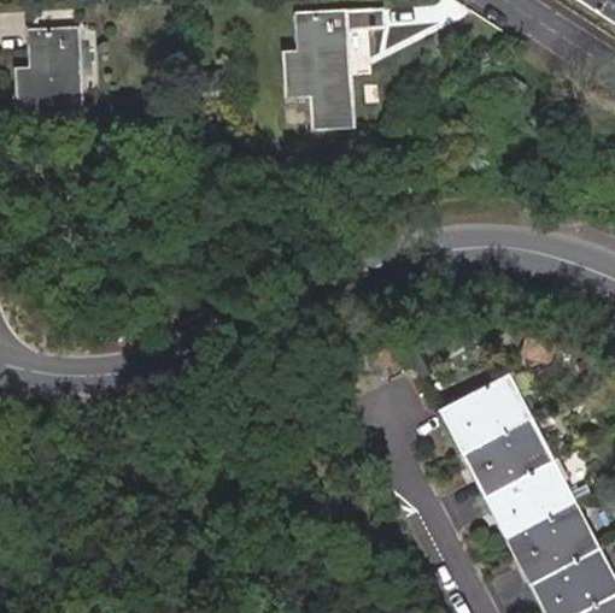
[(355,118),(350,24),(390,22),(388,0),(349,0),(349,4),(306,6),(308,45),(285,46),(287,87),(314,86),(315,119),(355,118)]
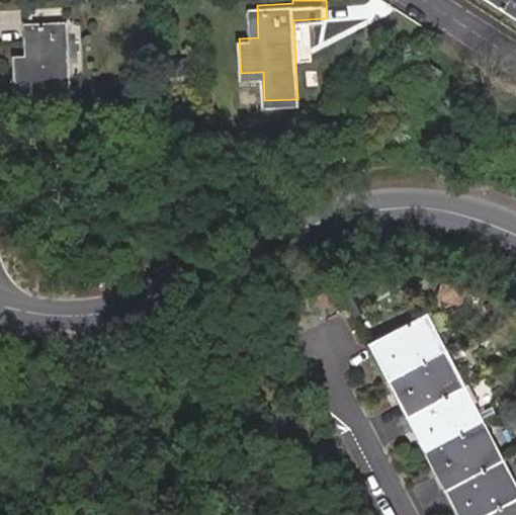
[(67,90),(65,22),(28,24),(29,56),(13,56),(15,93),(67,90)]
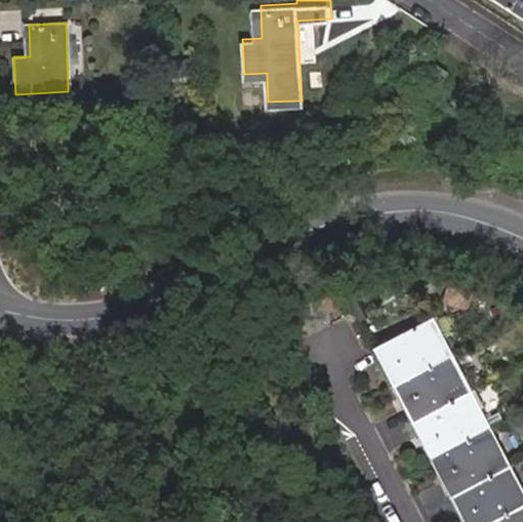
[(451,42),(443,53),(456,62),(465,49),(451,42)]
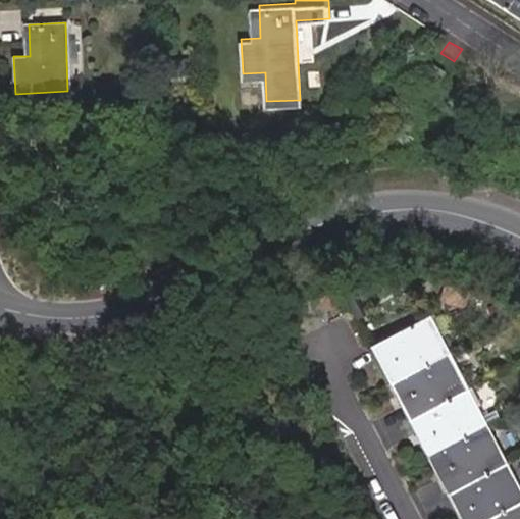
[(370,347),(391,385),(451,353),(431,316),(370,347)]
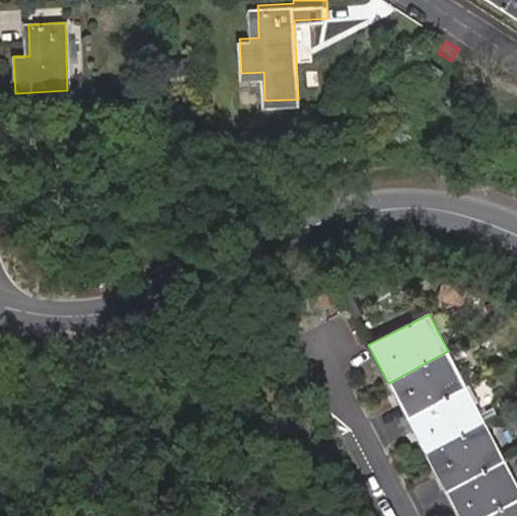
[(448,351),(388,383),(408,420),(466,388),(448,351)]
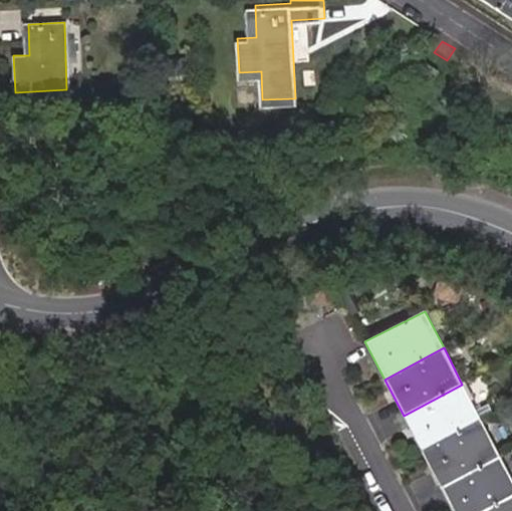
[(480,419),(462,385),(404,416),(421,450),(480,419)]
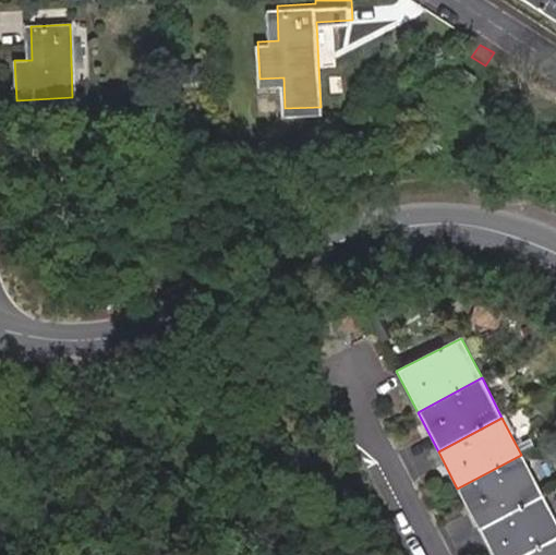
[(542,494),(521,455),(457,489),(478,528),(542,494)]
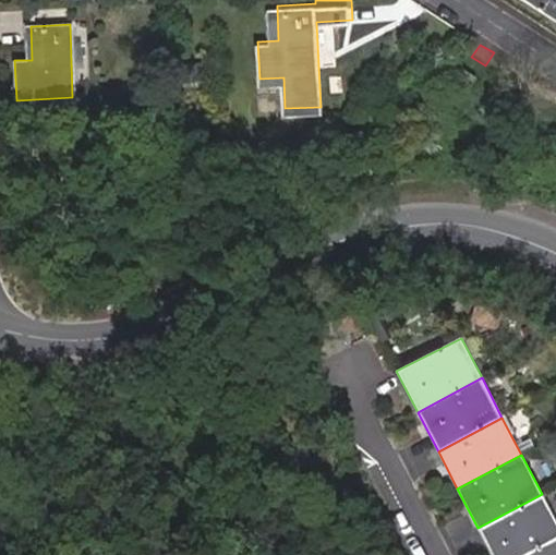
[(515,554),(555,533),(555,521),(542,494),(478,528),(492,554),(515,554)]
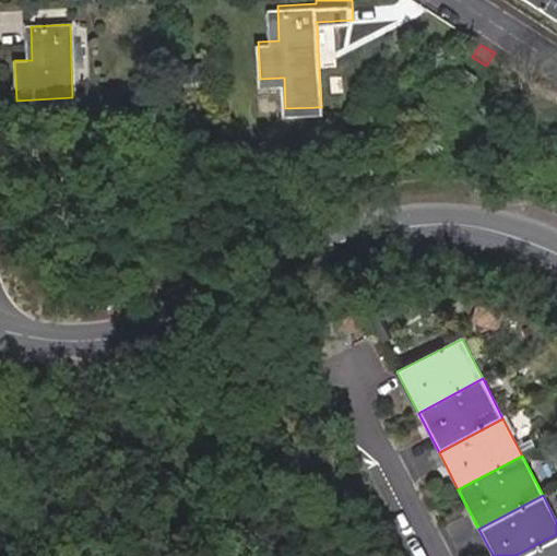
[(556,534),(516,555),(556,555),(556,534)]
